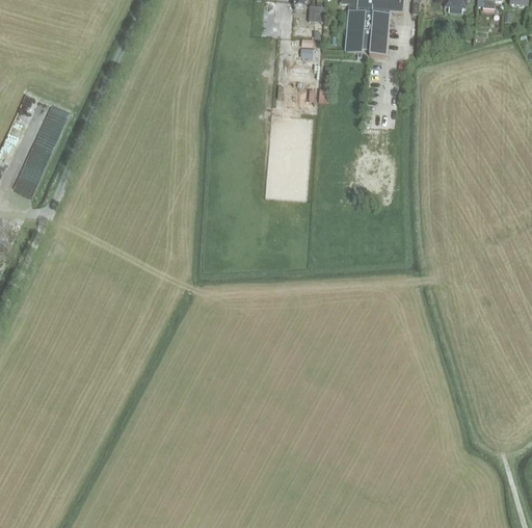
[(369,53),(387,55),(391,10),(403,11),(404,0),(341,0),(341,2),(348,3),(348,8),(347,8),(344,51),(357,52),(356,56),(362,57),(362,48),(369,48),(369,53)]
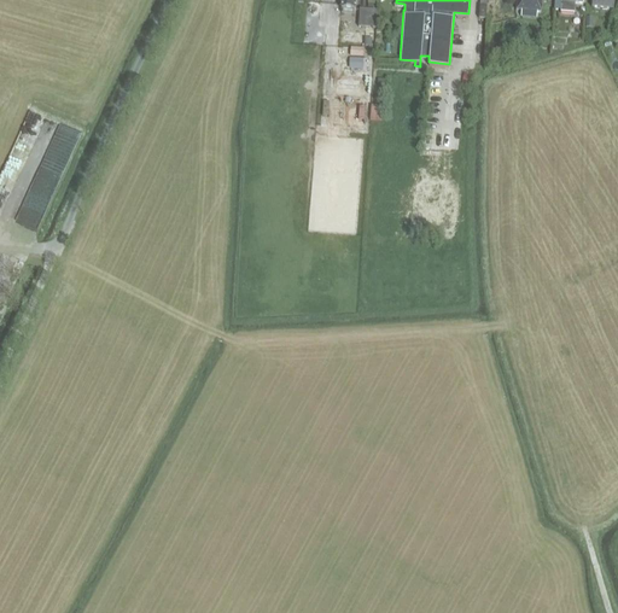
[(516,0),(516,6),(520,6),(520,13),(536,15),(537,9),(541,9),(542,0),(516,0)]
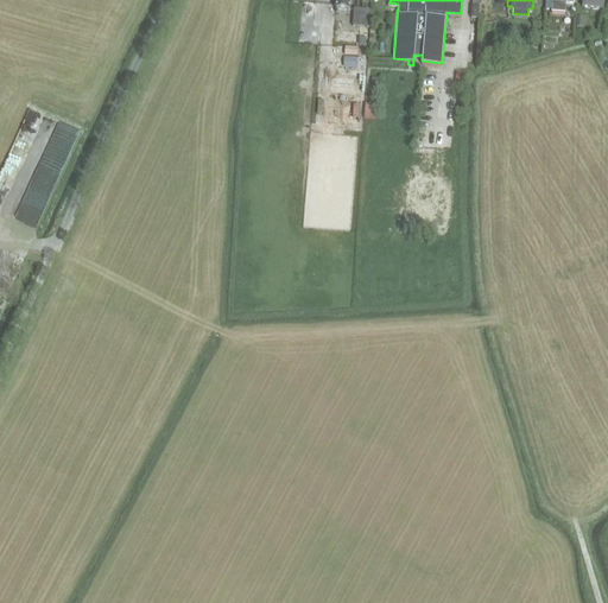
[(551,0),(551,8),(564,10),(565,0),(572,0),(551,0)]
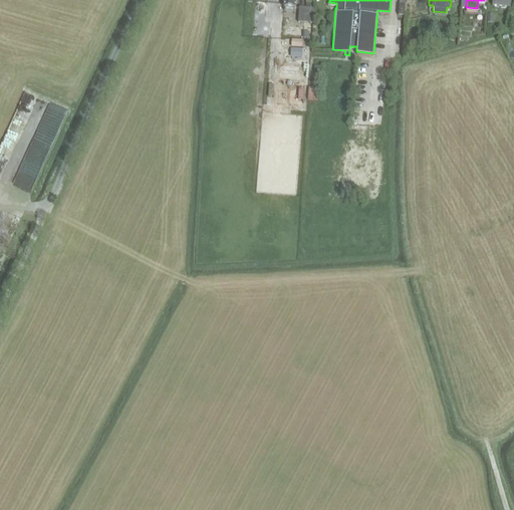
[(313,5),(298,4),(297,18),(312,19),(313,5)]
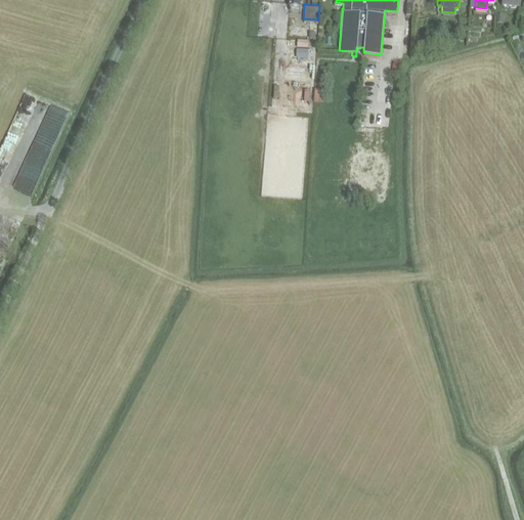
[(296,45),(294,76),(314,77),(316,46),(296,45)]
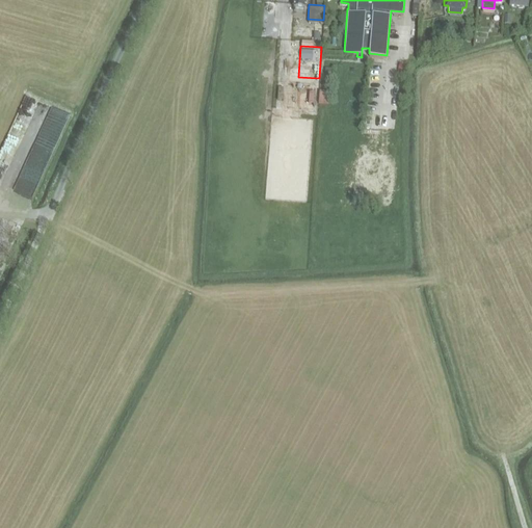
[(338,57),(321,56),(319,79),(336,80),(338,57)]
